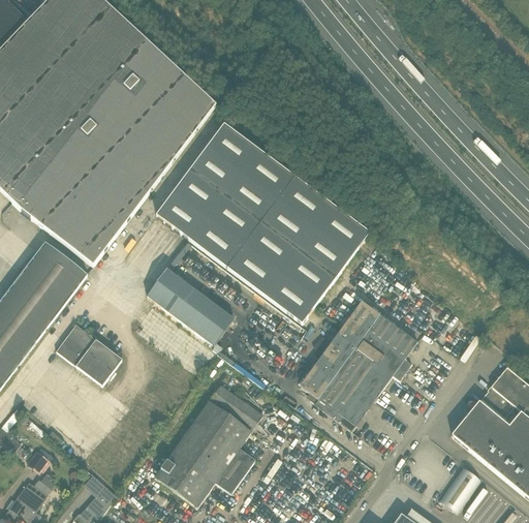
[(0,186),(12,198),(11,198),(21,208),(93,263),(216,101),(105,0),(48,0),(0,51),(0,186)]
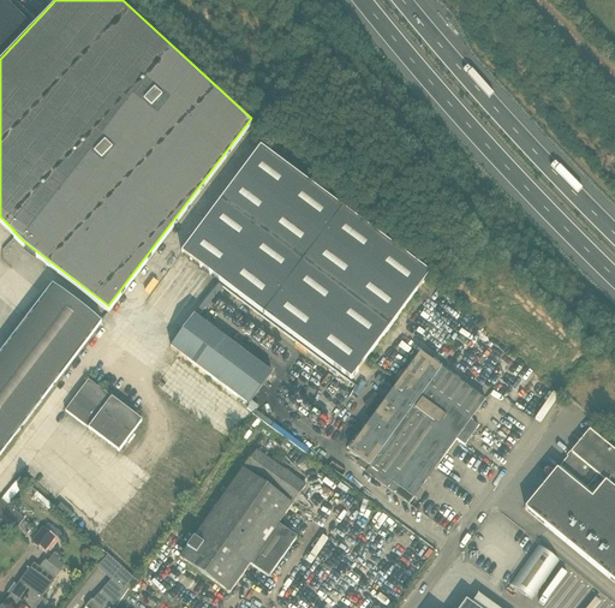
[(0,0),(0,48),(29,19),(9,0),(0,0)]
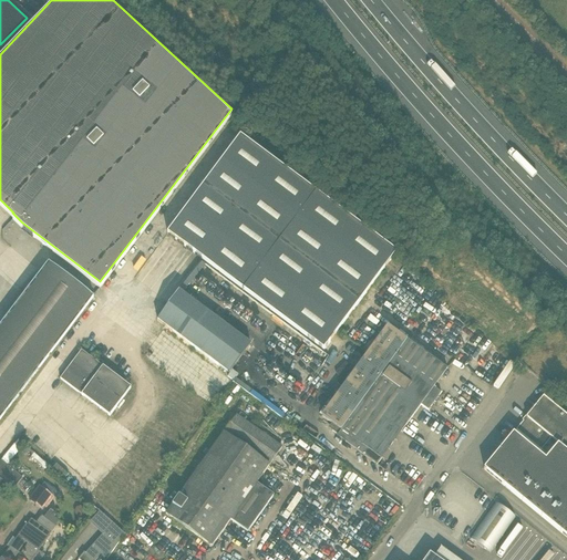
[(397,246),(240,130),(167,227),(323,343),(397,246)]
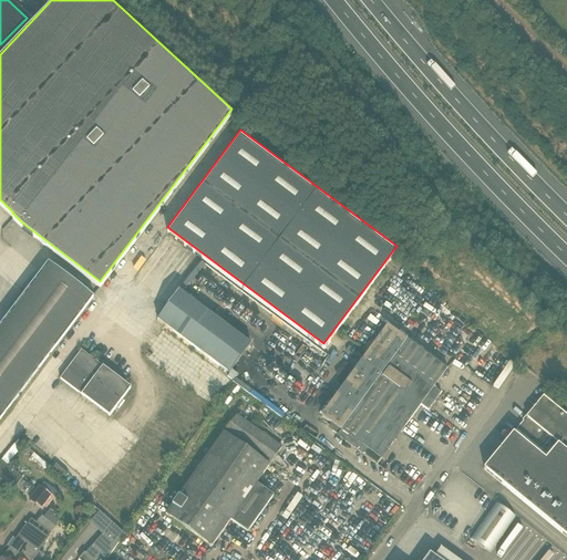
[(0,413),(94,291),(49,257),(0,320),(0,413)]
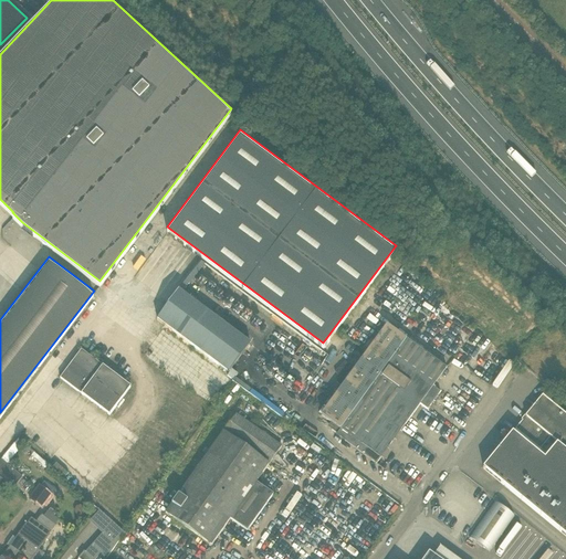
[(156,316),(228,368),(250,338),(178,286),(156,316)]
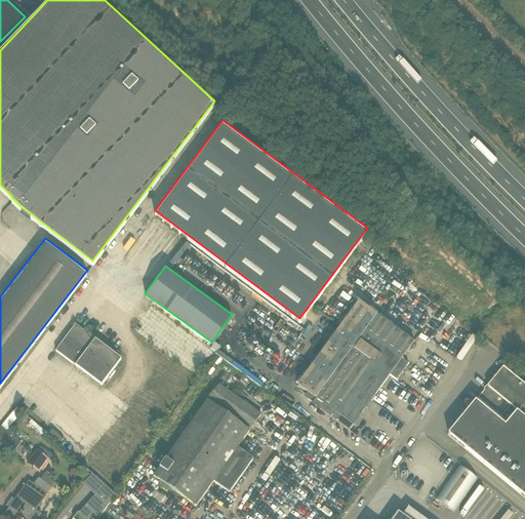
[(350,425),(376,388),(390,369),(397,374),(408,358),(402,353),(414,336),(360,295),(298,380),(316,393),(312,398),(350,425)]
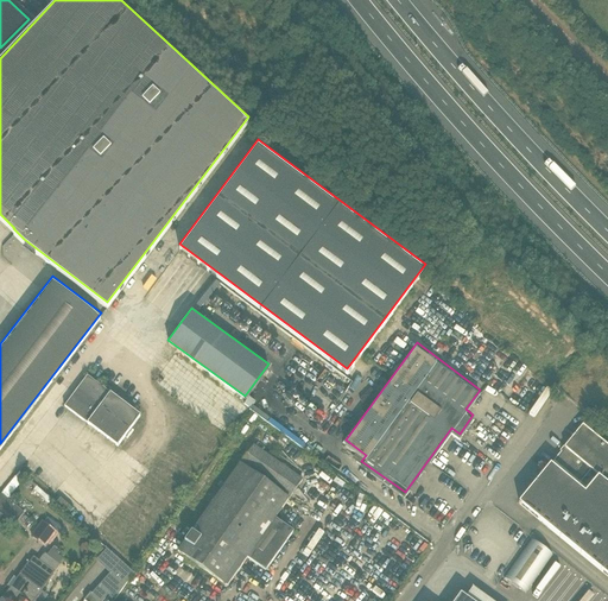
[(78,381),(132,421),(140,409),(88,369),(78,381)]
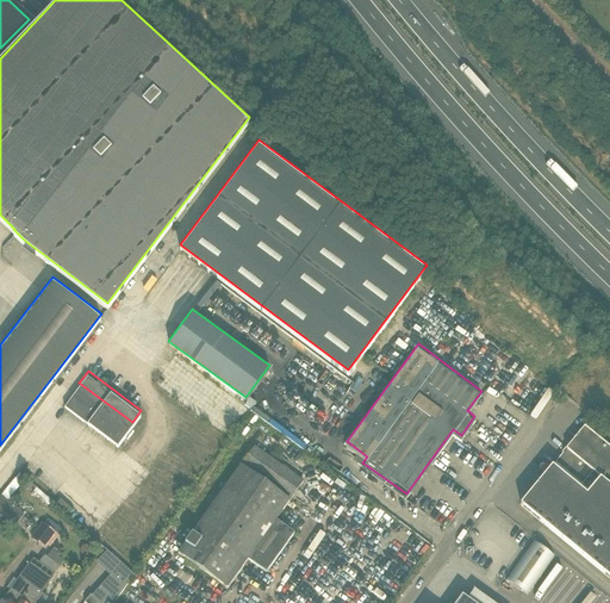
[(64,402),(118,441),(132,422),(79,383),(64,402)]
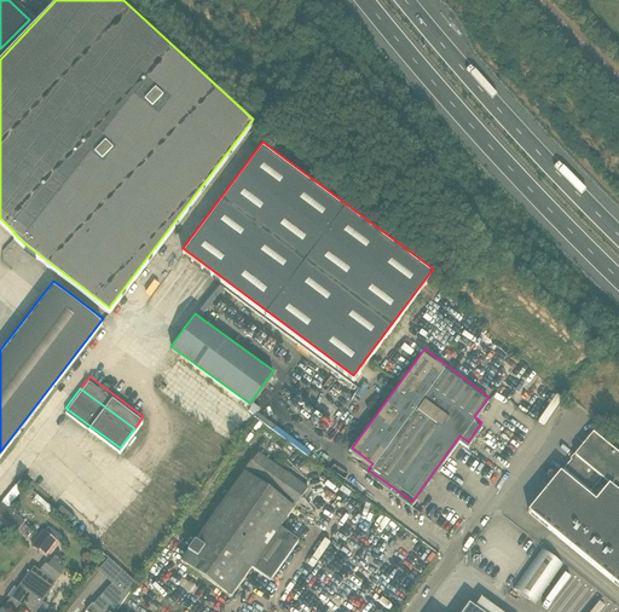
[(618,446),(594,426),(574,449),(574,448),(573,449),(574,450),(528,506),(618,579),(618,446)]
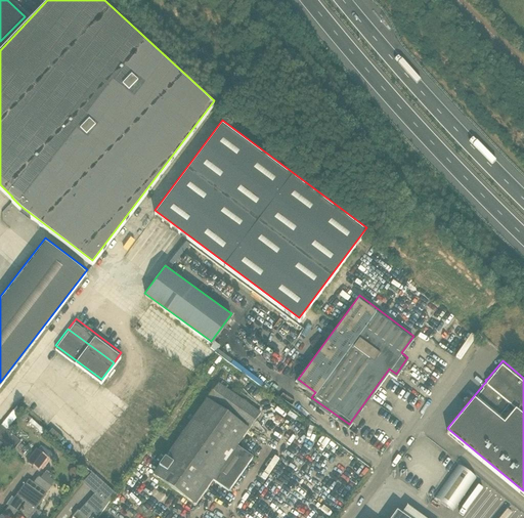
[(179,426),(179,427),(182,429),(177,437),(173,435),(169,441),(172,443),(154,470),(195,500),(214,475),(229,486),(254,452),(237,441),(261,407),(219,378),(198,408),(191,418),(187,415),(179,426)]
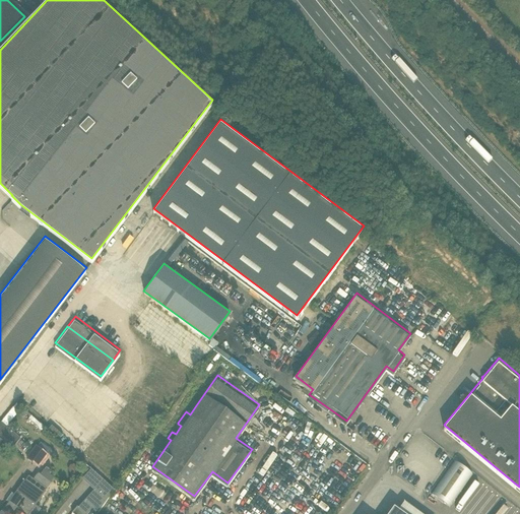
[(17,399),(4,413),(8,418),(21,403),(17,399)]
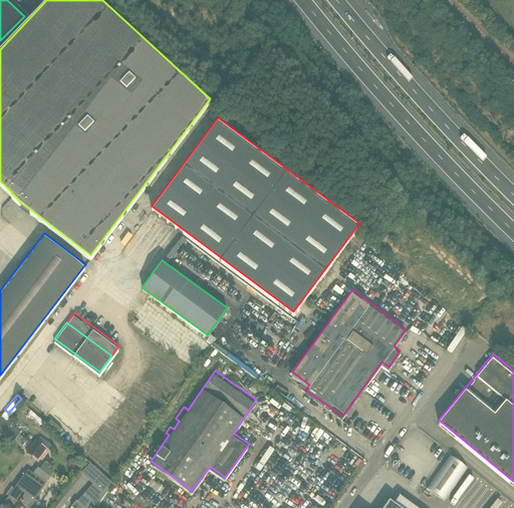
[(38,436),(36,435),(27,448),(39,457),(41,455),(42,456),(49,445),(52,441),(40,433),(38,436)]
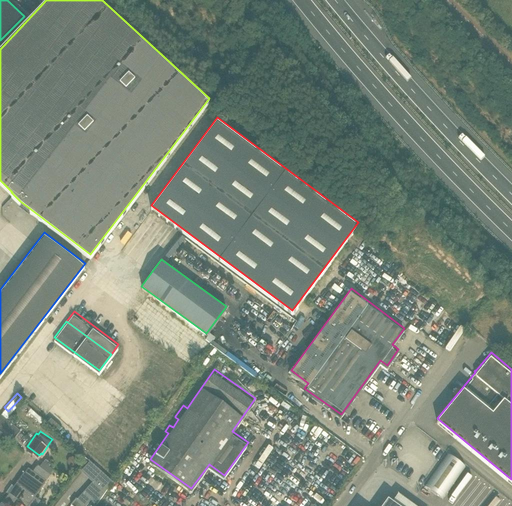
[(466,461),(448,448),(425,481),(443,493),(466,461)]
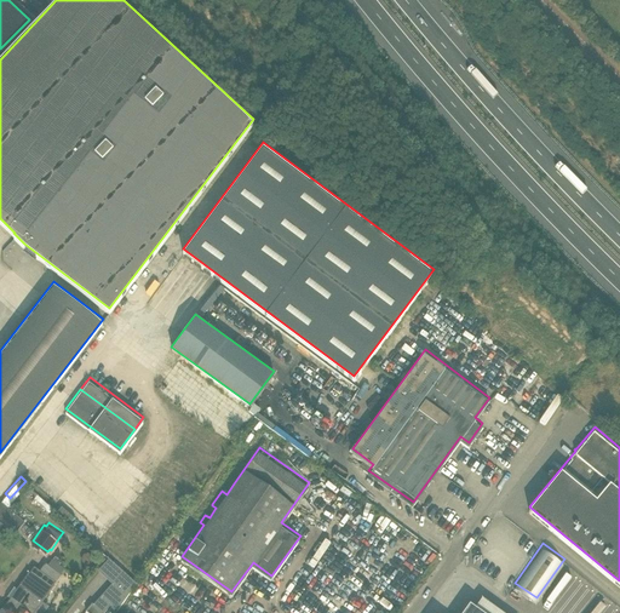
[(93,554),(92,549),(89,548),(84,549),(81,553),(82,557),(87,560),(91,559),(93,554)]
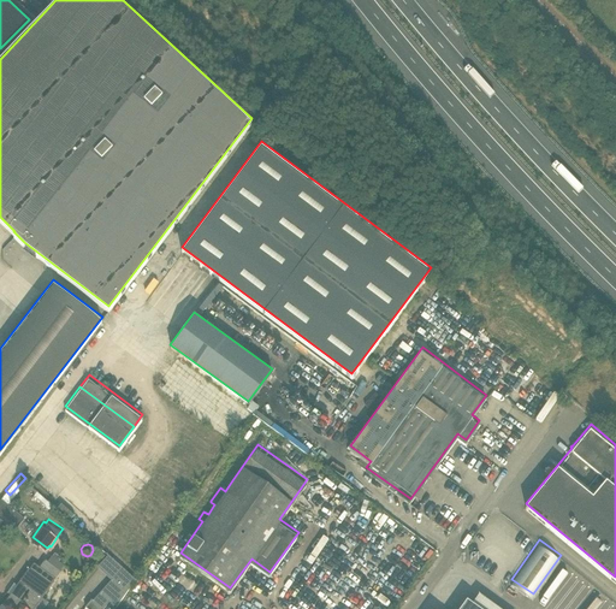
[(155,551),(152,556),(160,562),(164,557),(155,551)]
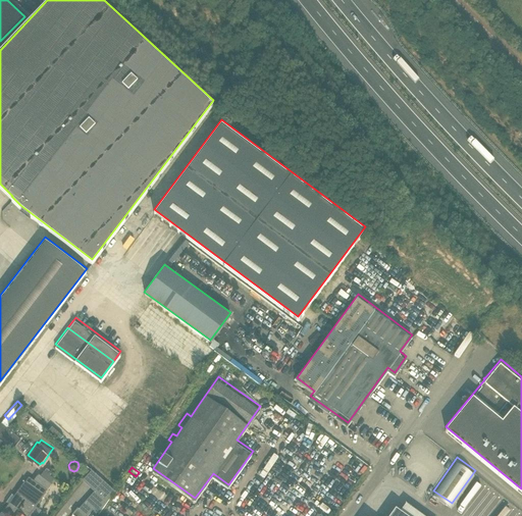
[(45,468),(42,472),(51,479),(54,474),(45,468)]
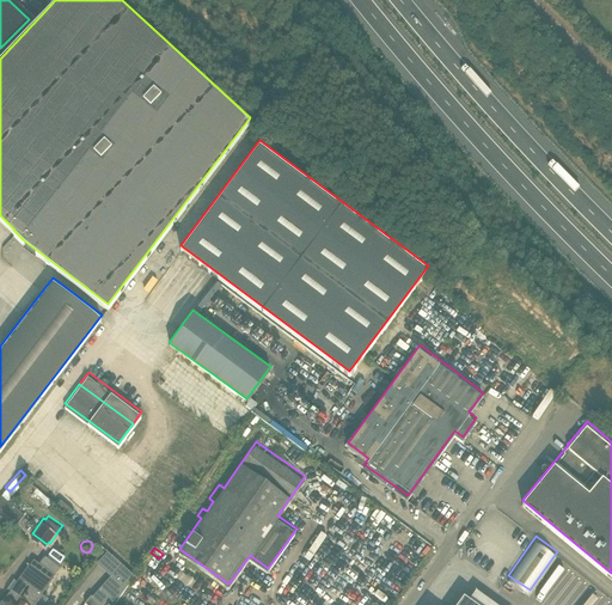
[(7,584),(11,586),(0,599),(0,604),(30,604),(31,604),(51,576),(50,576),(55,569),(35,555),(30,561),(29,561),(19,574),(18,575),(14,574),(7,584)]
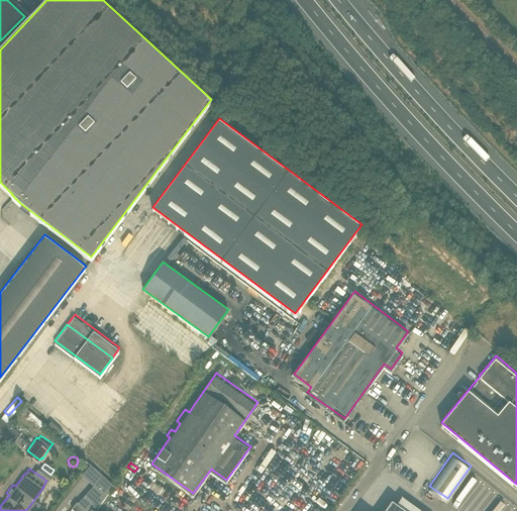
[(103,472),(78,500),(77,499),(72,505),(80,510),(83,510),(87,507),(86,507),(93,498),(99,504),(114,482),(103,472)]
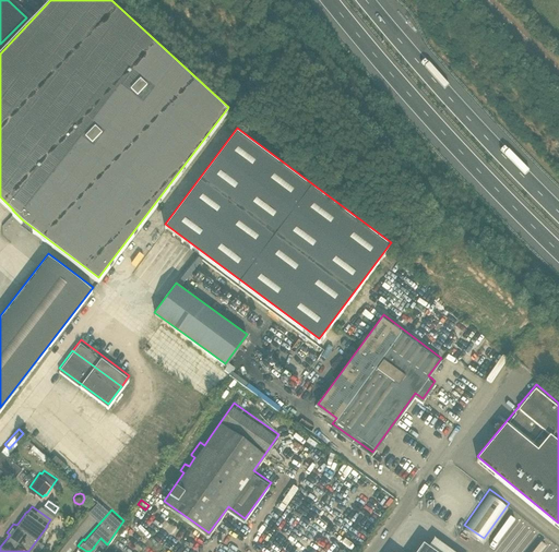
[(460,551),(436,535),(429,543),(424,540),(417,550),(409,546),(403,551),(396,551),(394,550),(392,551),(460,551)]
